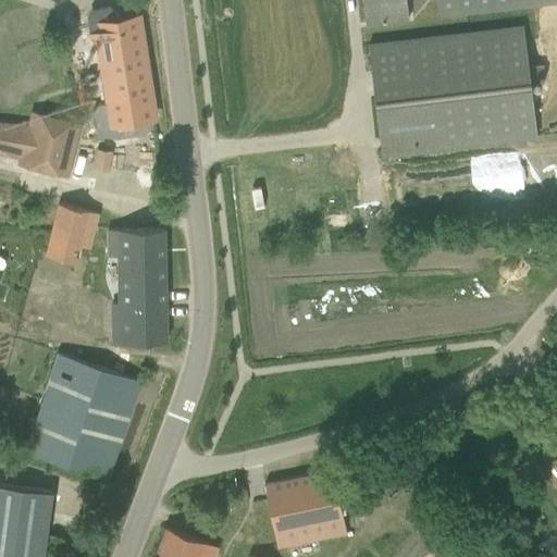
[(361,0),(366,27),(408,21),(405,0),(361,0)]
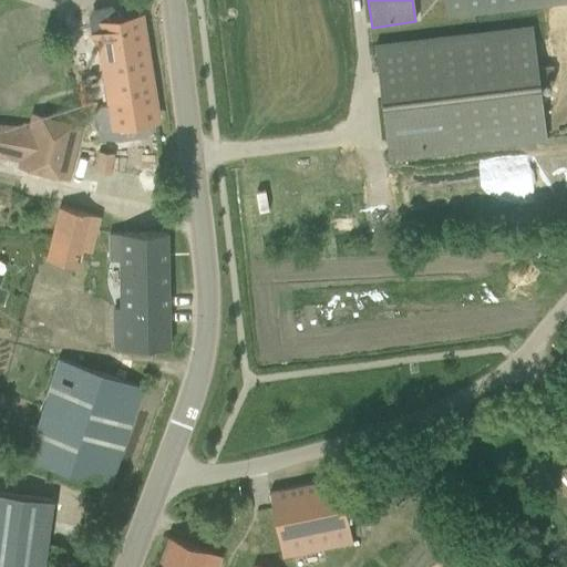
[(566,0),(444,0),(446,17),(566,1),(566,0)]
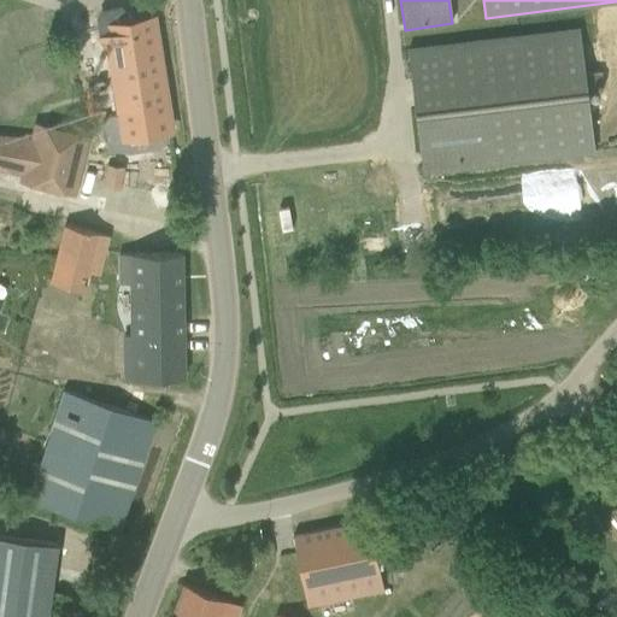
[(164,131),(170,130),(153,18),(145,19),(144,5),(135,6),(133,11),(125,11),(119,9),(107,10),(100,15),(97,21),(99,24),(99,35),(104,42),(107,42),(118,115),(107,116),(100,122),(107,131),(110,148),(124,152),(166,145),(164,131)]
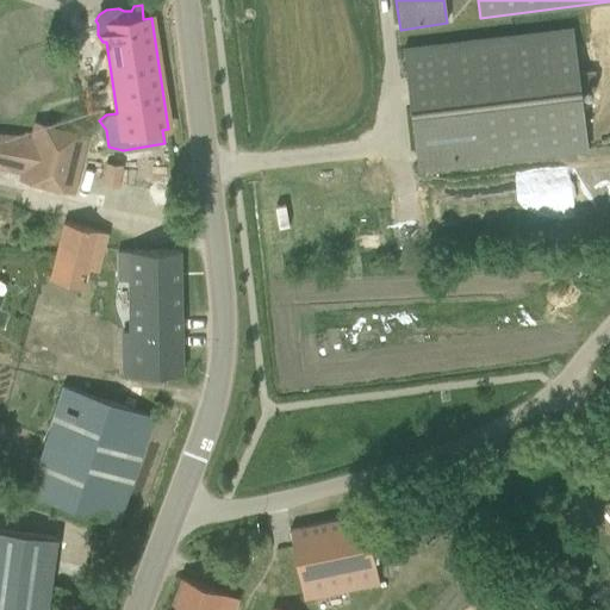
[(574,31),(403,50),(416,169),(586,150),(579,87),(593,86),(593,72),(578,73),(574,31)]
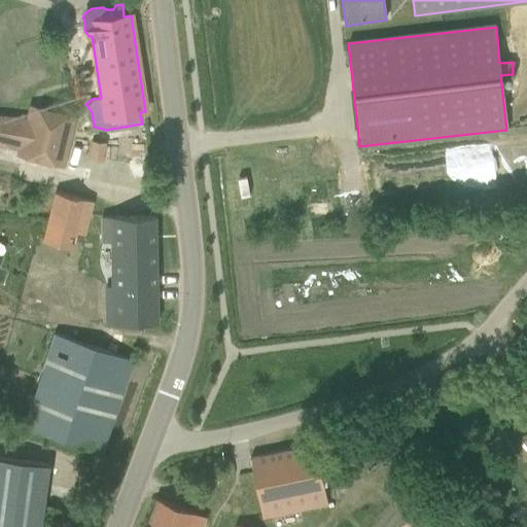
[(64,168),(76,116),(29,105),(25,117),(0,114),(0,146),(18,150),(15,155),(64,168)]
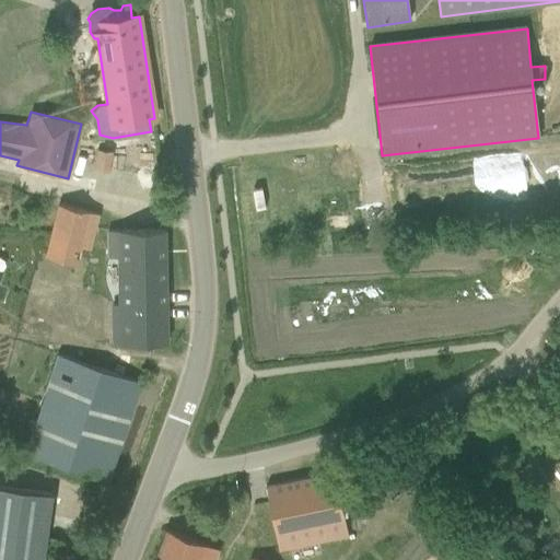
[(92,173),(108,175),(112,152),(95,149),(92,173)]
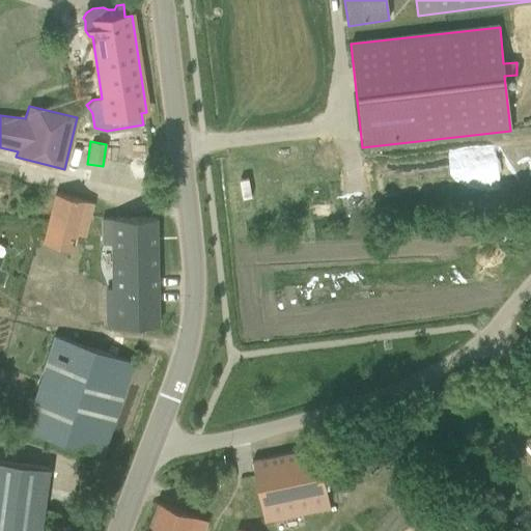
[(85,236),(93,204),(54,194),(38,254),(37,256),(71,264),(76,243),(75,243),(76,238),(77,238),(78,235),(85,236)]
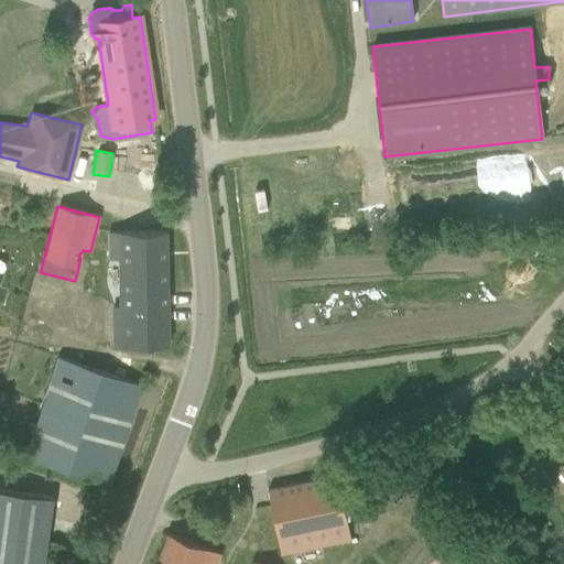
[(115,346),(167,346),(164,231),(108,232),(108,293),(114,293),(115,346)]
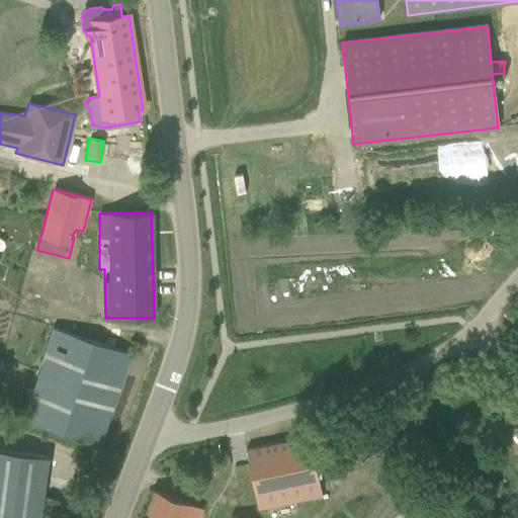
[(8,279),(25,283),(28,270),(11,267),(8,279)]
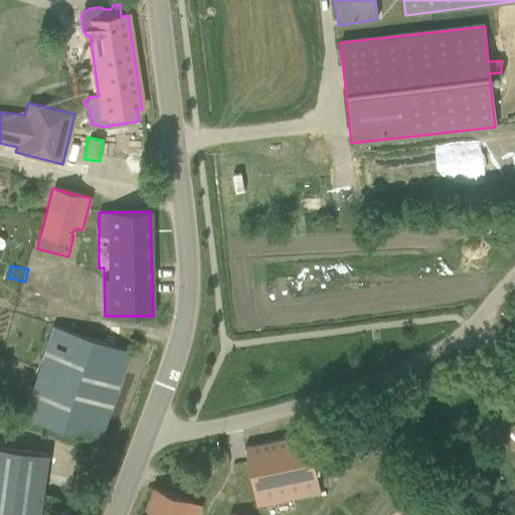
[(131,352),(52,326),(21,417),(100,444),(131,352)]
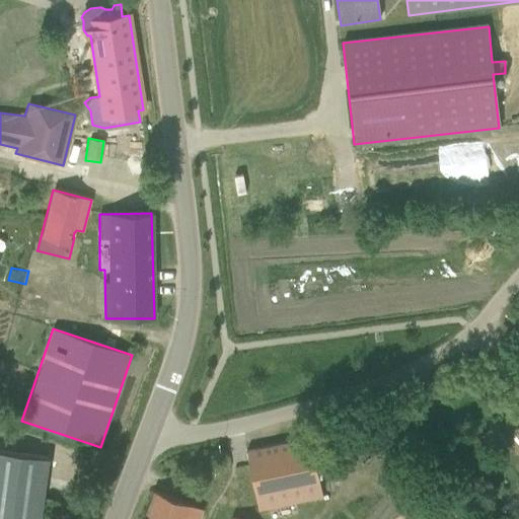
[(245,451),(258,511),(321,499),(319,486),(314,460),(309,438),(245,451)]
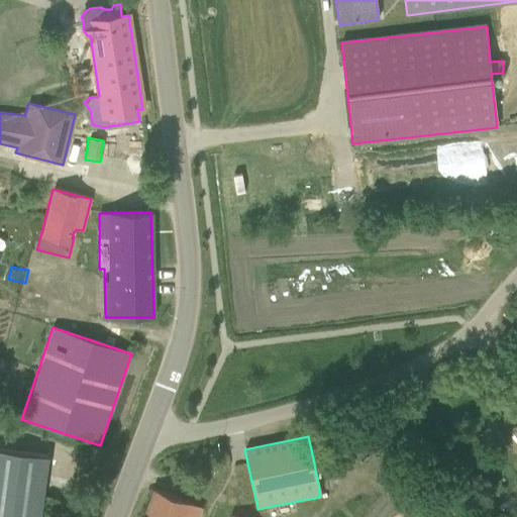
[(0,449),(0,516),(40,516),(48,455),(0,449)]
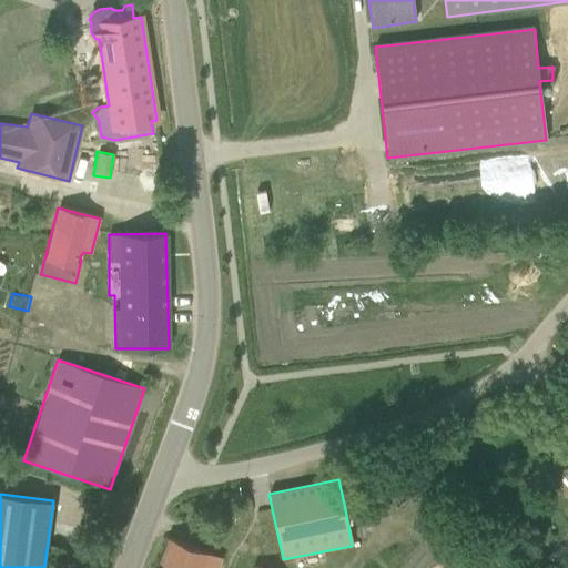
[(156,567),(217,567),(222,557),(169,537),(156,567)]
